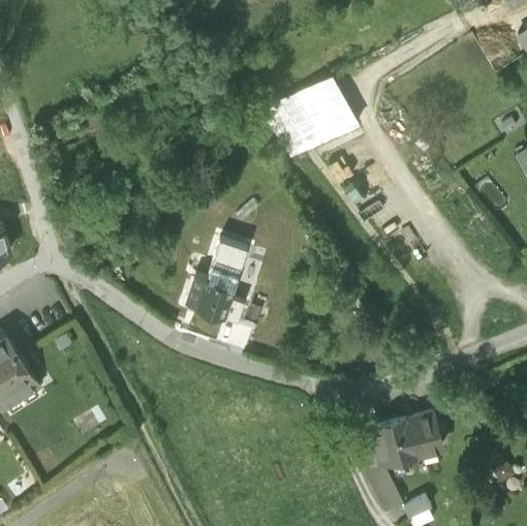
[(526,22),(518,28),(526,42),(526,22)]
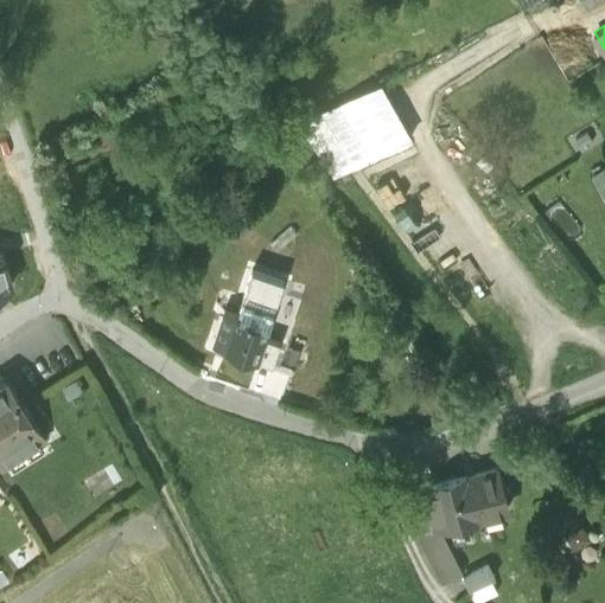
[(409,142),(380,85),(303,126),(341,179),(409,142)]
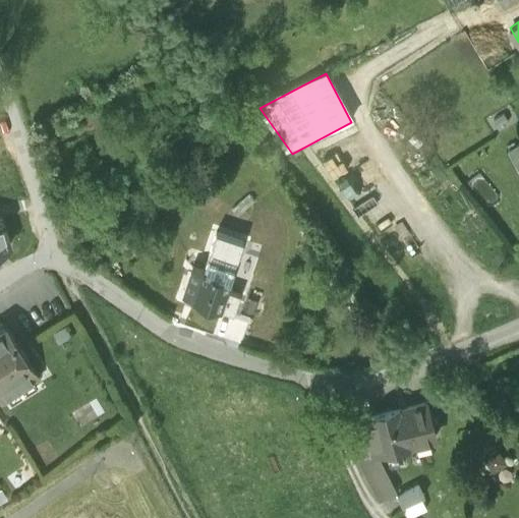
[(496,133),(513,123),(505,108),(486,118),(496,133)]
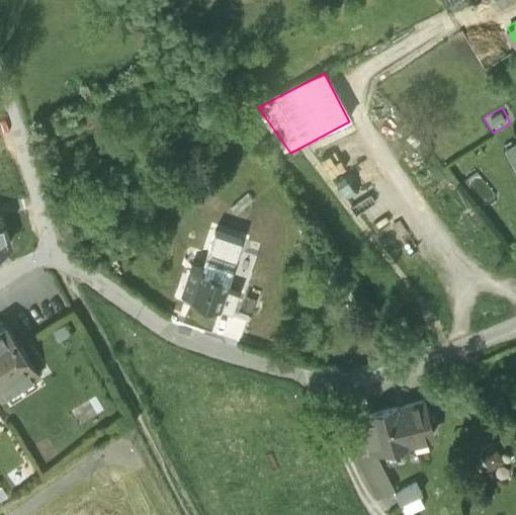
[(356,135),(322,156),(332,173),(367,152),(356,135)]
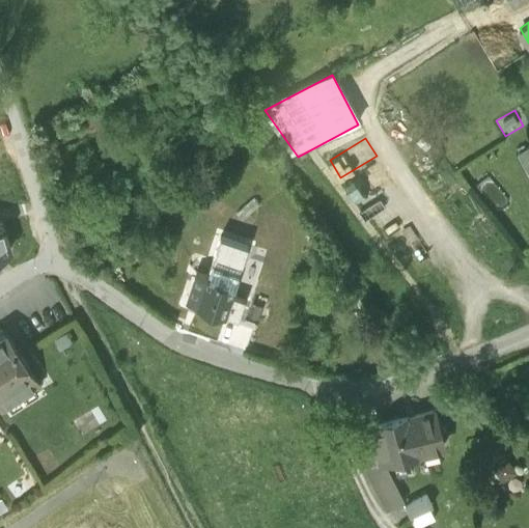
[(528,146),(519,154),(528,170),(528,146)]
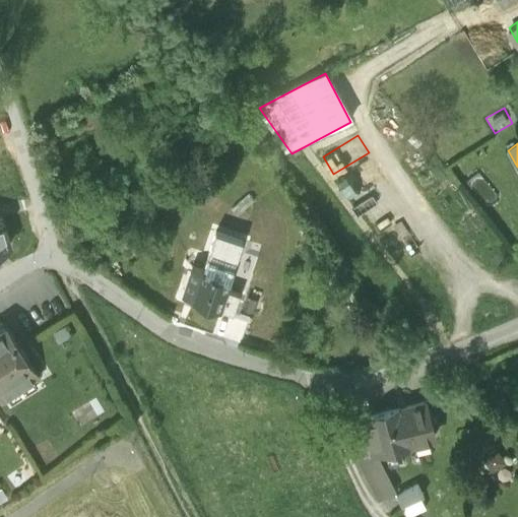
[(132,155),(127,144),(116,148),(121,159),(132,155)]
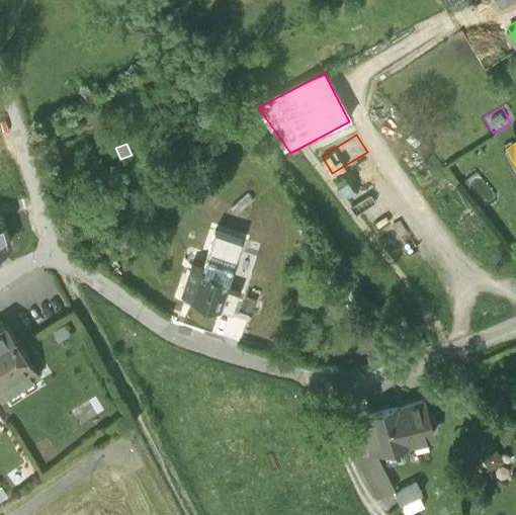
[(0,249),(12,242),(4,218),(0,218),(0,249)]
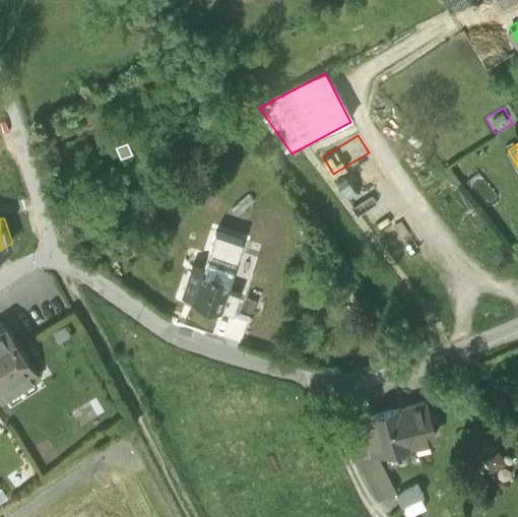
[(222,314),(237,268),(245,246),(231,242),(217,237),(210,261),(206,273),(194,303),(222,314)]
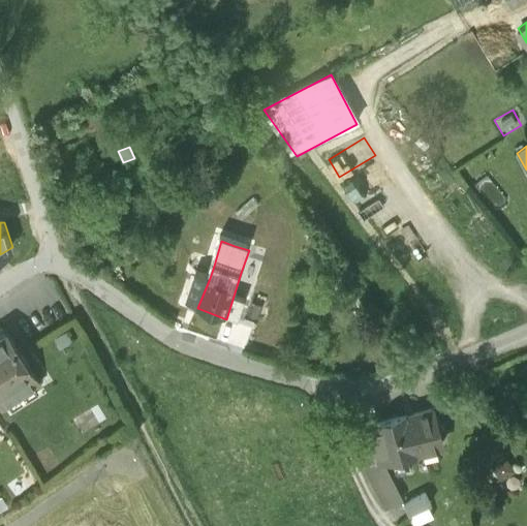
[(254,277),(241,273),(226,319),(239,323),(254,277)]
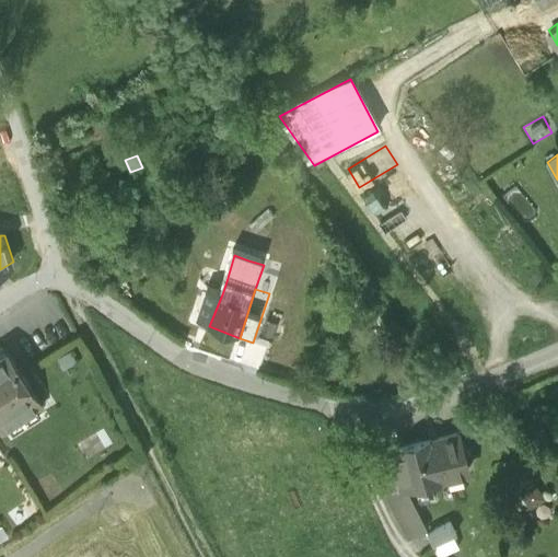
[(198,323),(209,326),(222,294),(210,291),(198,323)]
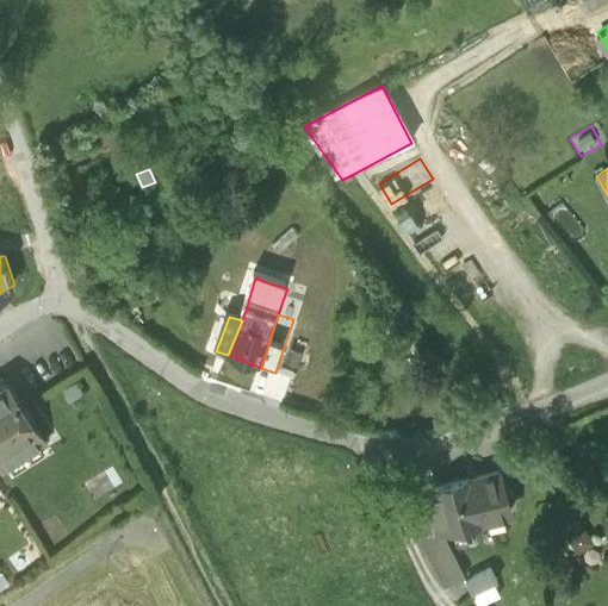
[(304,355),(291,350),(286,367),(299,370),(304,355)]
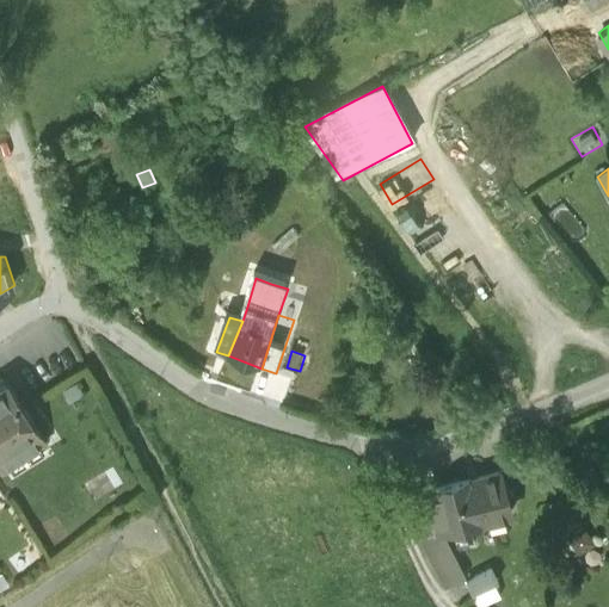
[(80,377),(62,386),(71,400),(87,390),(80,377)]
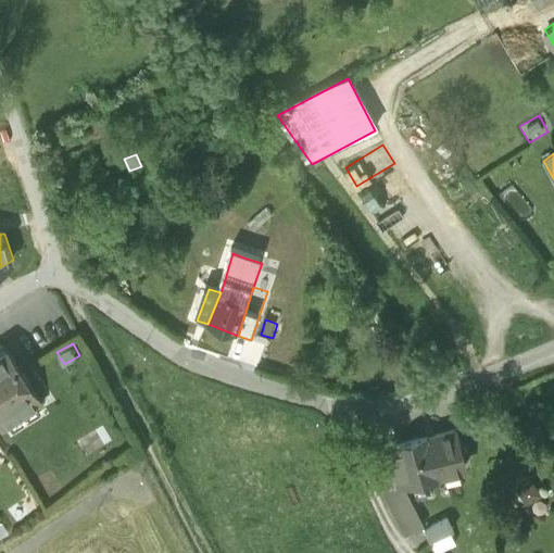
[(0,350),(0,417),(4,425),(43,400),(9,346),(0,350)]
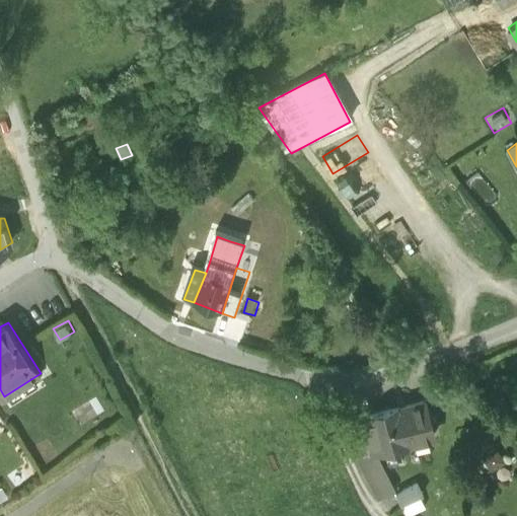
[(435,439),(426,403),(361,421),(370,455),(376,454),(435,439)]
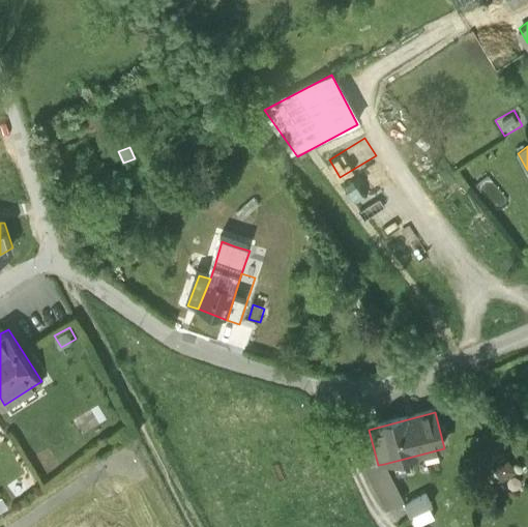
[(404,504),(384,464),(378,465),(369,430),(350,435),(386,514),(404,504)]
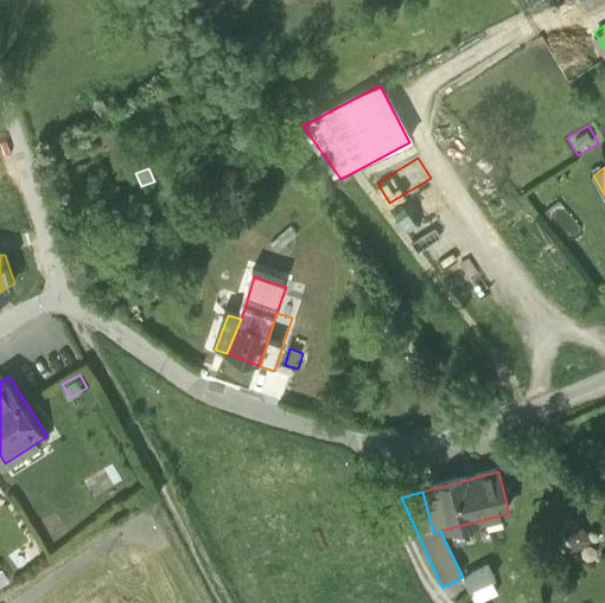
[(491,570),(465,583),(472,595),(497,583),(491,570)]
